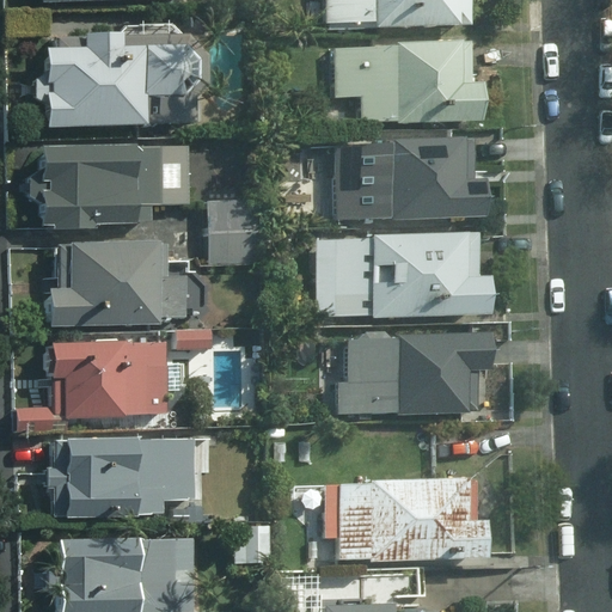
[(470,23),(469,0),(324,0),(325,29),(375,29),(375,25),(470,23)]
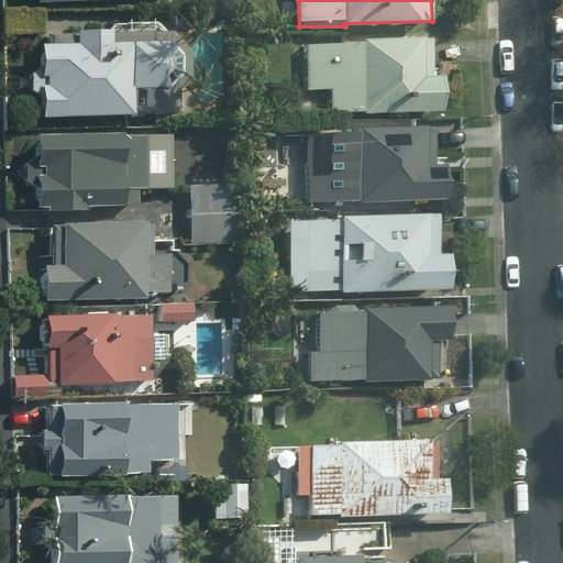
[(43,96),(43,114),(181,110),(180,86),(191,76),(191,45),(172,30),(165,30),(158,21),(116,23),(111,29),(76,30),(76,32),(50,32),(50,42),(42,43),(43,63),(31,73),(31,88),(43,96)]
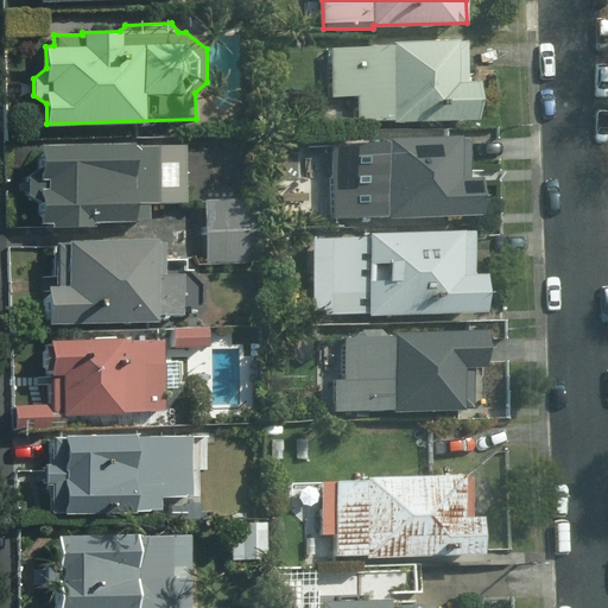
[(393,45),(331,46),(333,96),(356,96),(356,121),(480,115),(477,81),(464,81),(462,39),(392,42),(393,45)]
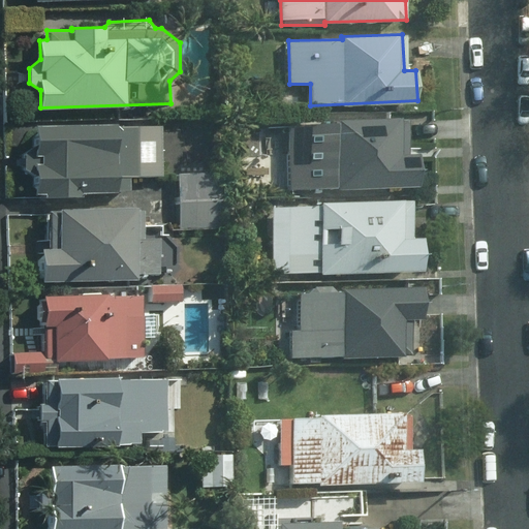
[(315,179),(315,189),(421,185),(419,153),(408,154),(407,117),(336,120),(337,123),(289,125),(291,180),(315,179)]
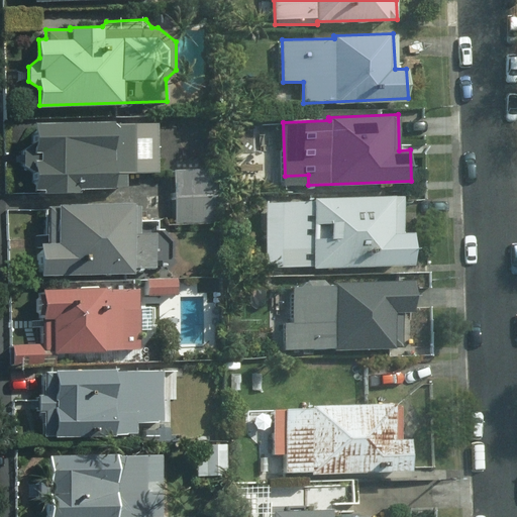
[(113,122),(34,122),(34,141),(23,148),(23,165),(34,172),(34,189),(43,189),(43,192),(79,192),(79,187),(126,187),(126,173),(156,173),(154,129),(148,123),(113,124),(113,122)]
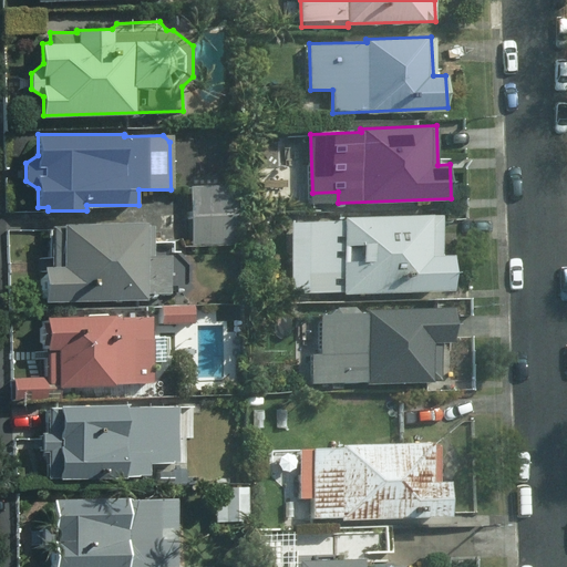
[(237,184),(192,185),(194,247),(239,246),(237,184)]
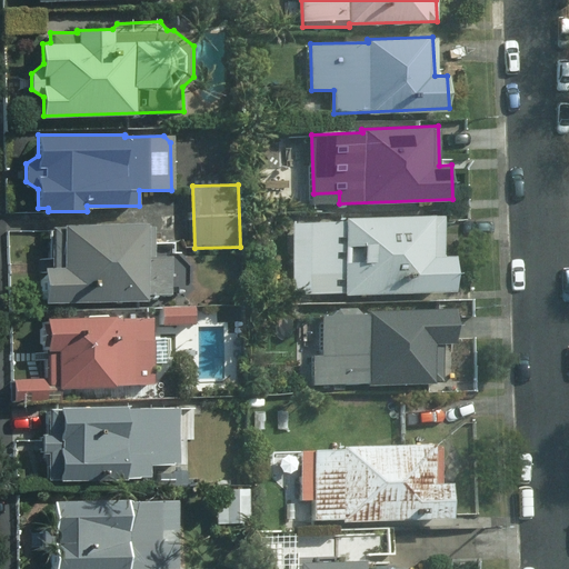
[(343,289),(346,296),(456,291),(455,256),(443,256),(442,216),(310,221),(292,222),(295,290),(343,289)]
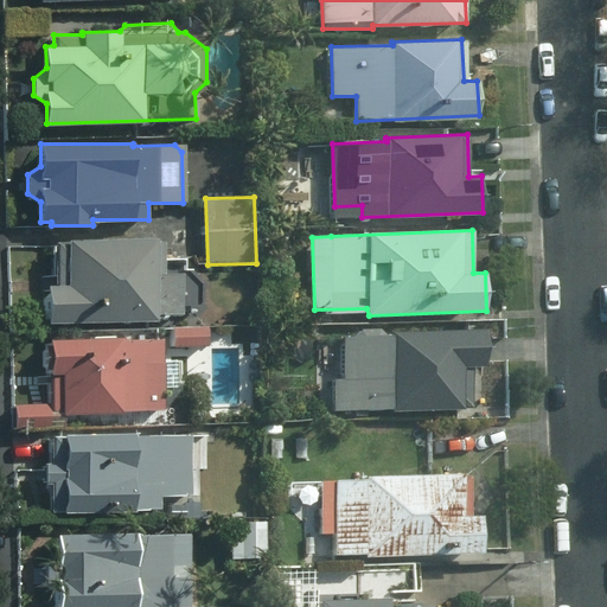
[(48,285),(48,323),(158,321),(158,313),(183,313),(181,273),(164,273),(164,241),(157,241),(157,237),(69,238),(69,242),(55,242),(55,285),(48,285)]
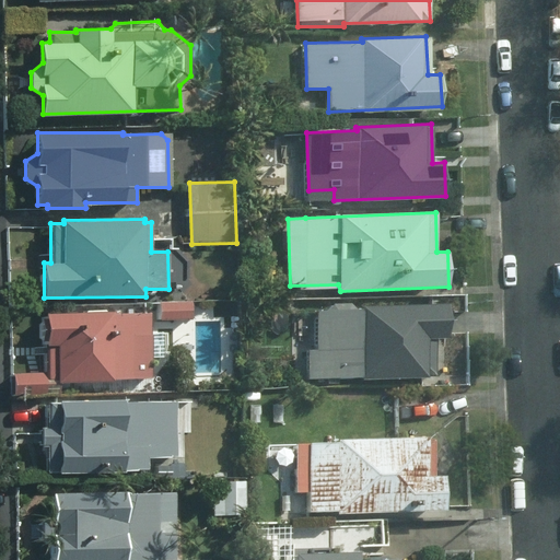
[(160,301),(160,319),(191,319),(191,301),(160,301)]
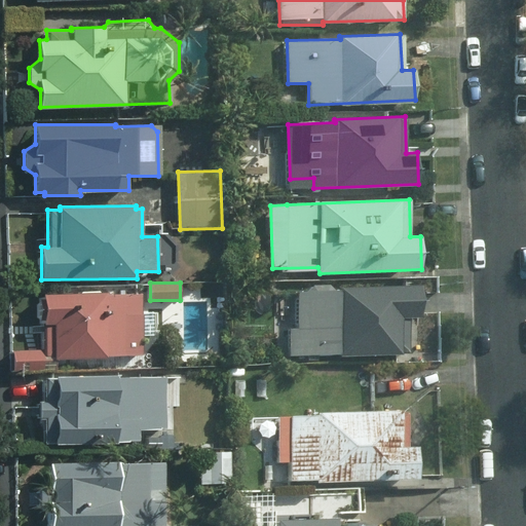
[(421,317),(420,284),(341,286),(341,287),(341,290),(334,290),(332,288),(329,285),(298,285),(297,290),(298,295),(298,328),(288,329),(288,355),(290,355),(323,355),(339,354),(339,353),(402,353),(402,350),(409,350),(409,317),(415,317),(421,317)]
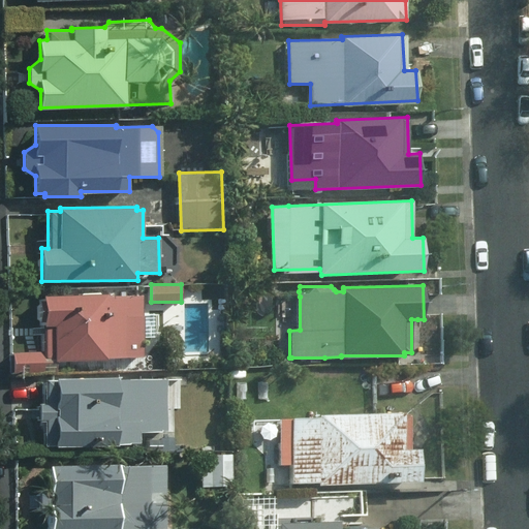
[(143,294),(44,296),(44,301),(39,301),(39,321),(44,321),(44,352),(12,352),(13,373),(57,373),(57,361),(107,360),(107,356),(145,356),(145,347),(157,348),(157,313),(143,314),(143,294)]
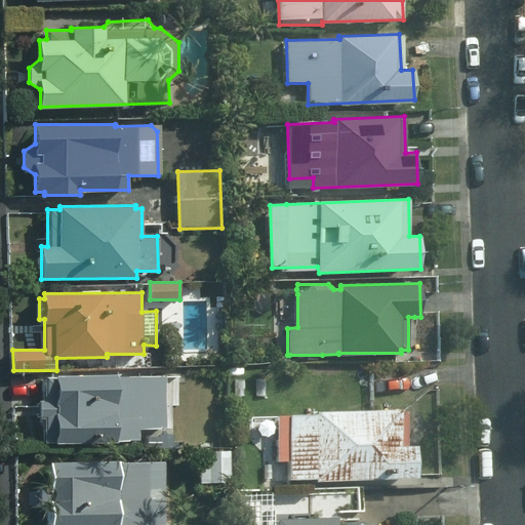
[(374,371),(375,392),(409,391),(409,370),(374,371)]
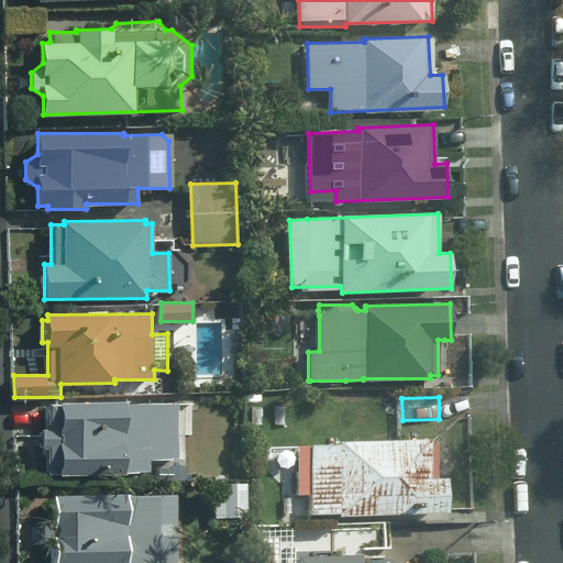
[(48,448),(50,475),(150,473),(148,459),(178,457),(178,433),(183,432),(181,403),(127,405),(127,399),(59,401),(59,404),(48,404),(50,430),(42,430),(42,449),(48,448)]
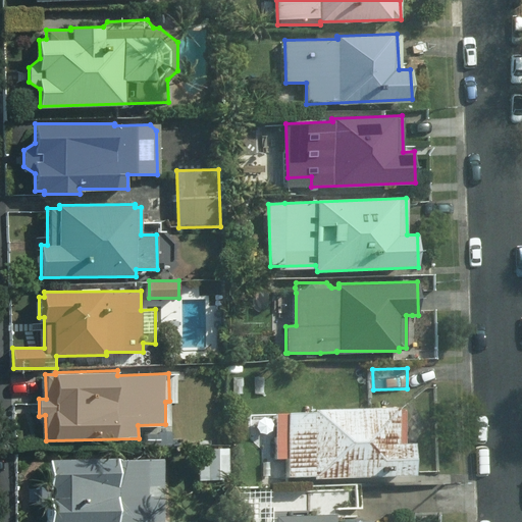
[(289,475),(315,474),(398,407),(315,410),(315,411),(275,413),(276,460),(289,459),(289,475)]
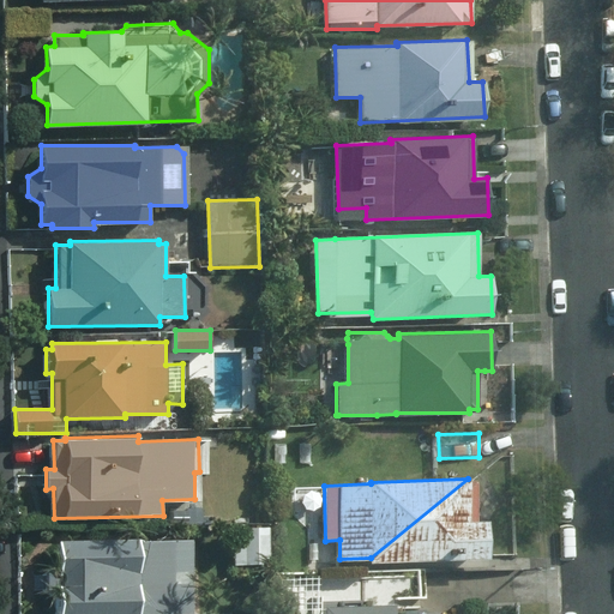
[(469,522),(468,479),(371,558),(371,563),(489,559),(488,522),(469,522)]
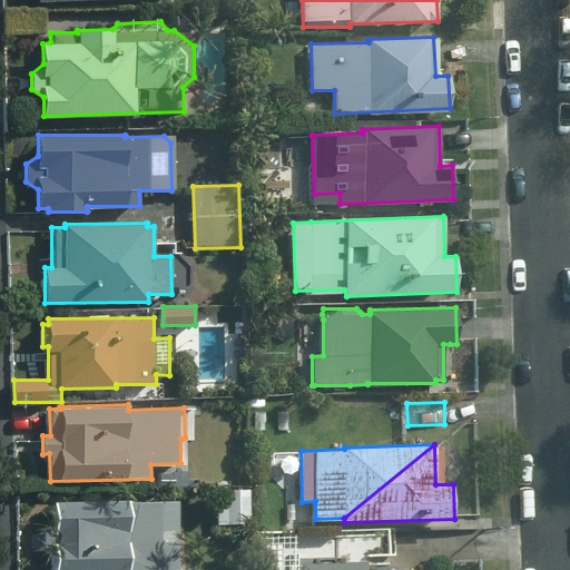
[(251,489),(216,490),(216,524),(252,524),(251,489)]
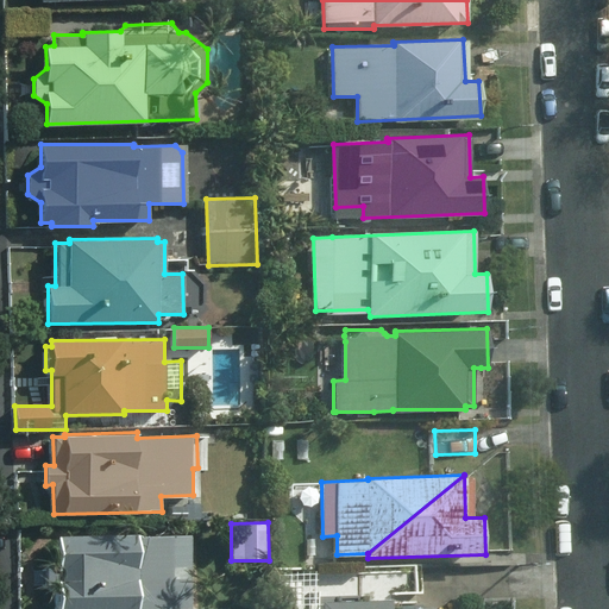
[(60,594),(60,608),(190,608),(188,534),(61,538),(62,560),(46,567),(46,586),(60,594)]
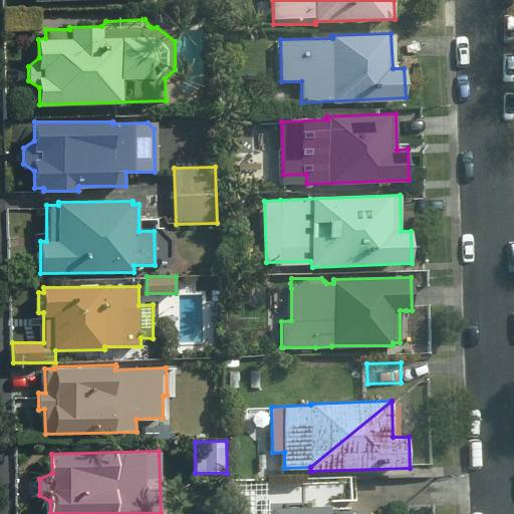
[(270,513),(270,477),(225,478),(226,513),(270,513)]
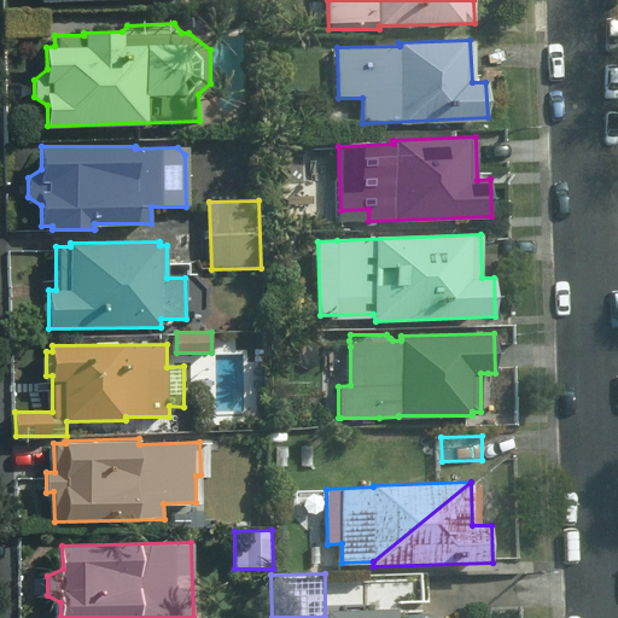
[(398,606),(326,608),(326,617),(479,617),(481,614),(398,616),(398,606)]
